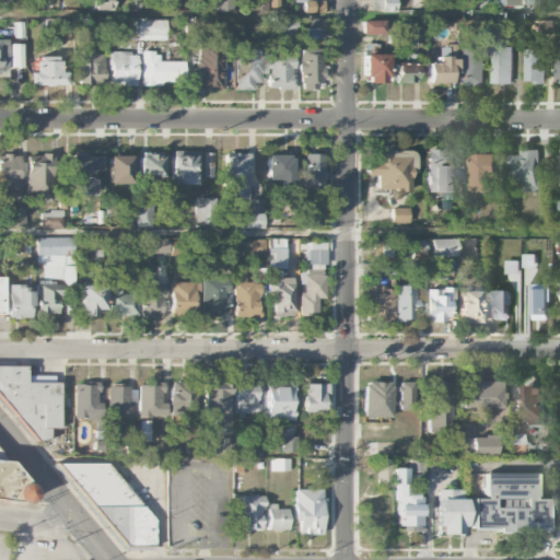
[(112,0),(92,0),(92,10),(112,11),(112,0)]
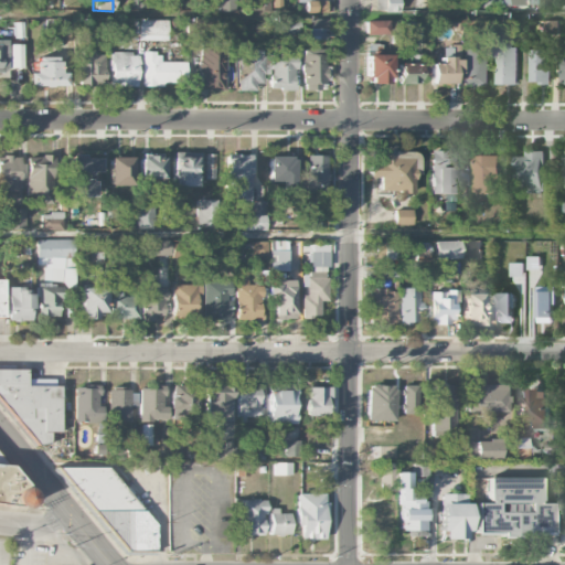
[(173,0),(164,0),(164,10),(173,10),(173,0)]
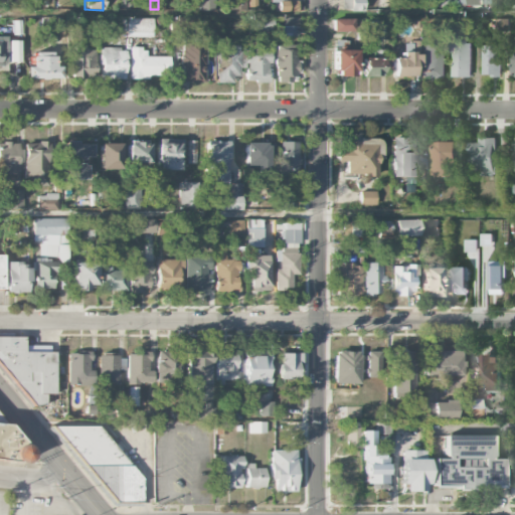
[(198,0),(199,10),(214,10),(214,0),(198,0)]
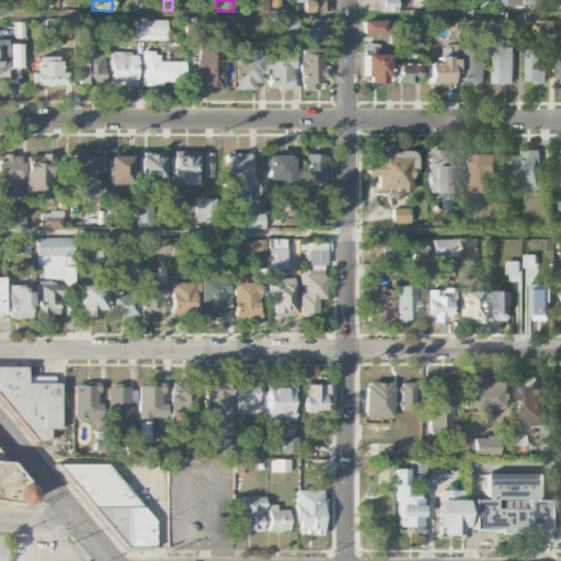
[(323,0),(301,1),(302,13),(324,12),(323,0)]
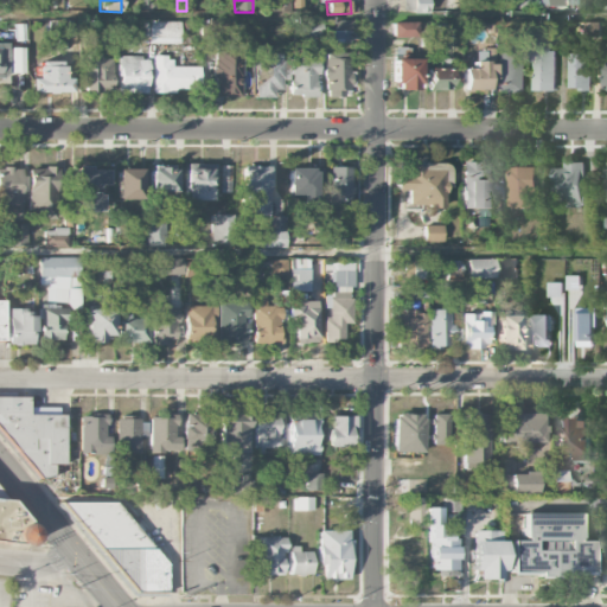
[(428,13),(427,0),(411,0),(411,13),(428,13)]
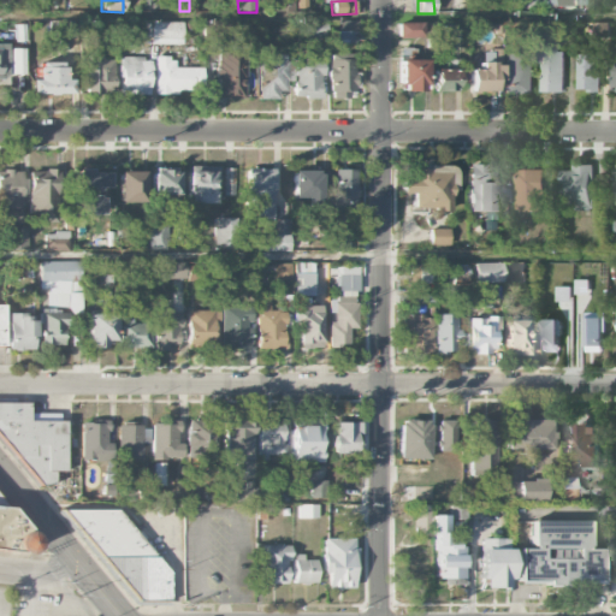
[(229,22),(215,21),(214,30),(227,31),(229,22)]
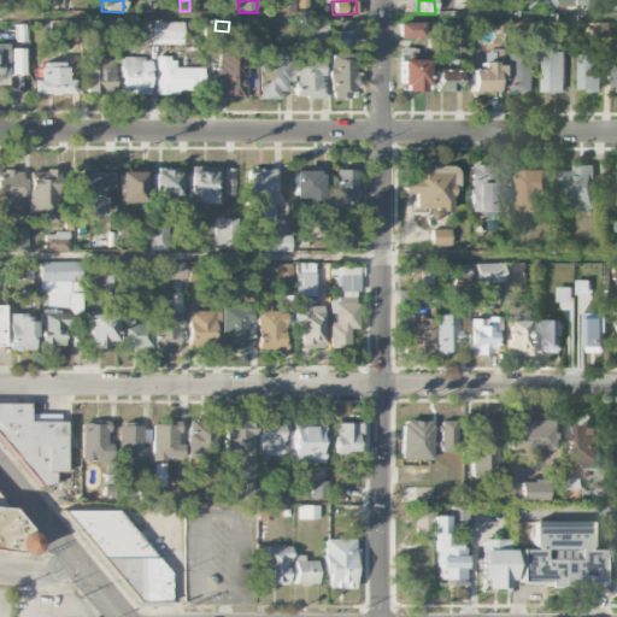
[(324,21),(310,22),(310,37),(324,37),(324,21)]
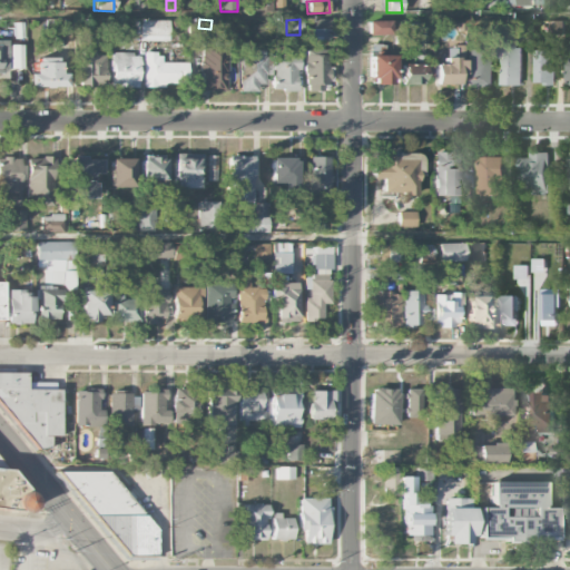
[(313,40),(333,40),(333,19),(313,19),(313,40)]
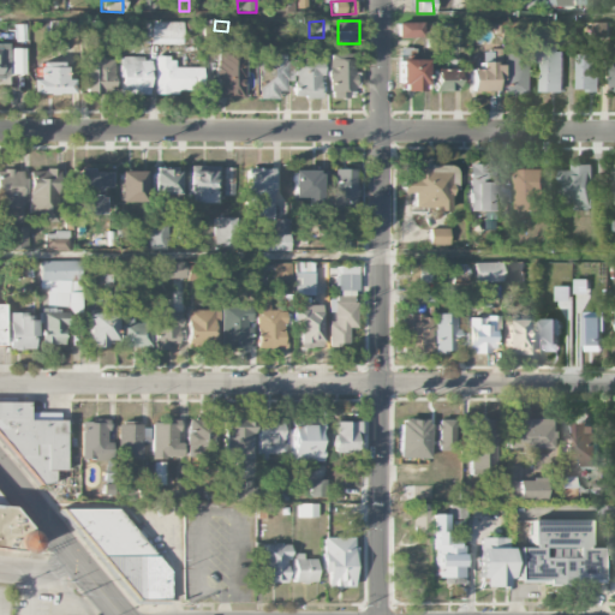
[(181,45),(183,23),(151,22),(151,45),(181,45)]
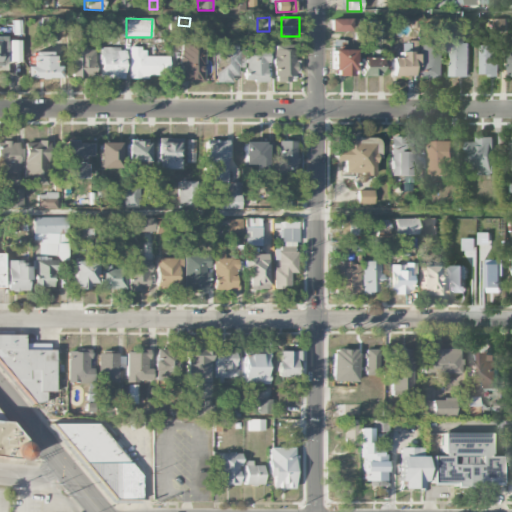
[(350,18),(330,19),(330,32),(350,31),(350,18)]
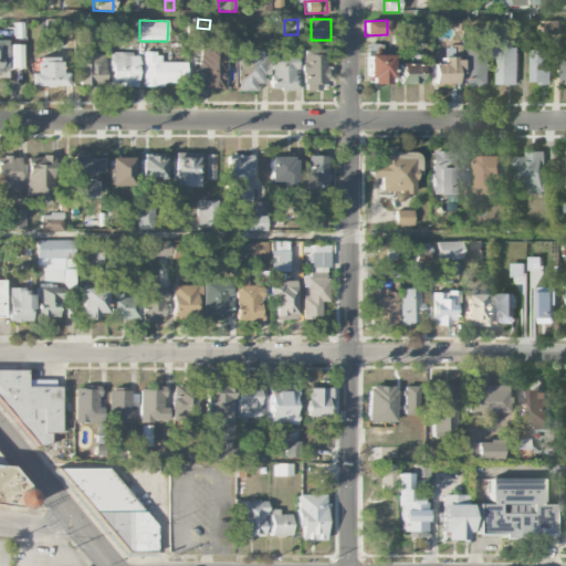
[(223,91),(226,44),(200,43),(198,90),(223,91)]
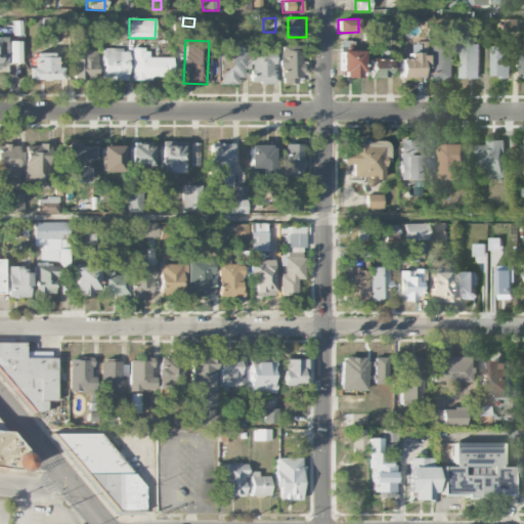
[(9,62),(22,63),(22,42),(10,41),(9,62)]
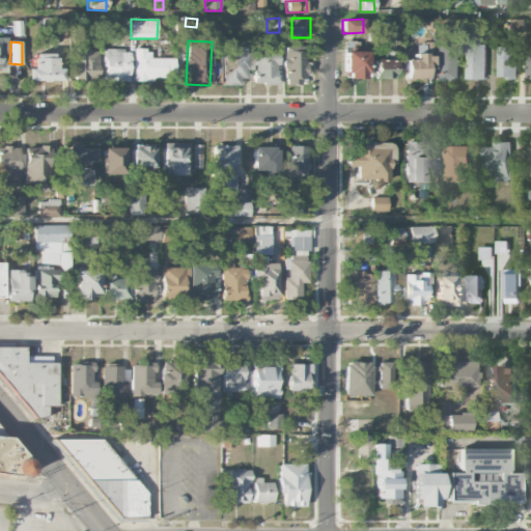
[(436,82),(458,81),(458,42),(435,42),(436,82)]
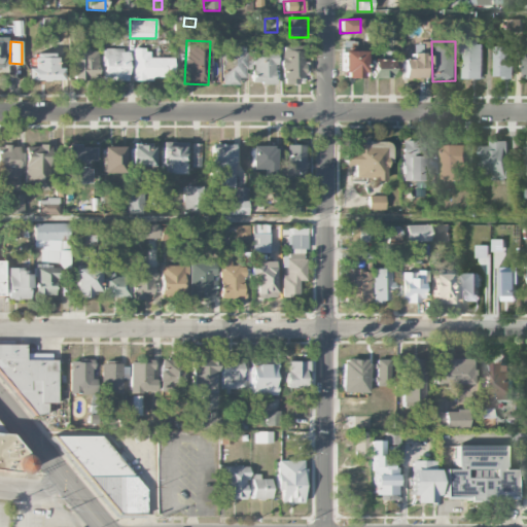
[(401,60),(402,79),(423,78),(423,69),(429,69),(428,43),(412,44),(412,59),(401,60)]
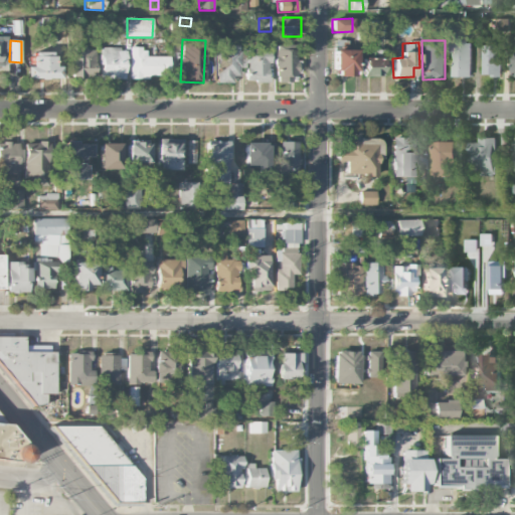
[(453,77),(472,77),(471,42),(452,43),(453,77)]
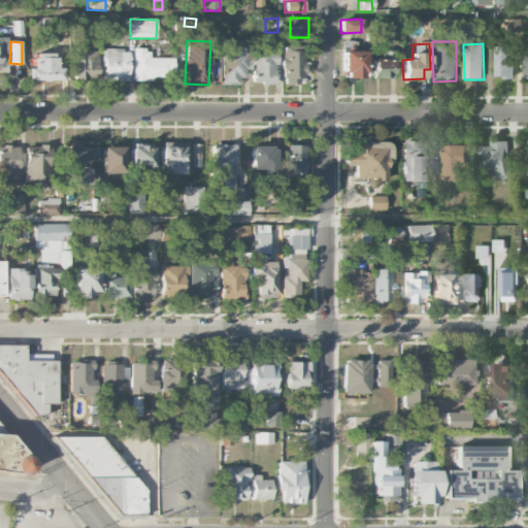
[(303,46),(283,45),(282,85),(299,85),(299,77),(307,77),(307,63),(303,63),(303,46)]
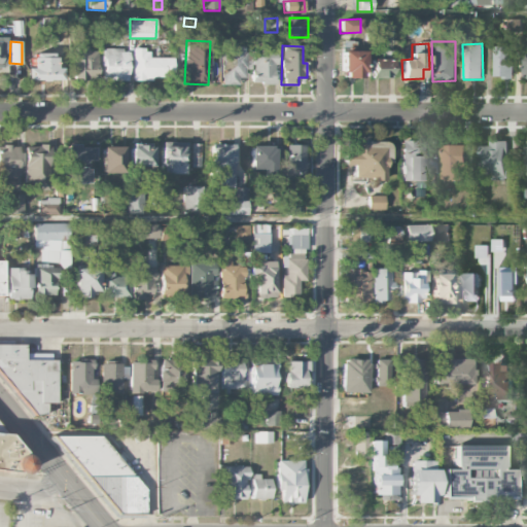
[(245,78),(245,46),(221,46),(221,85),(238,85),(238,78),(245,78)]
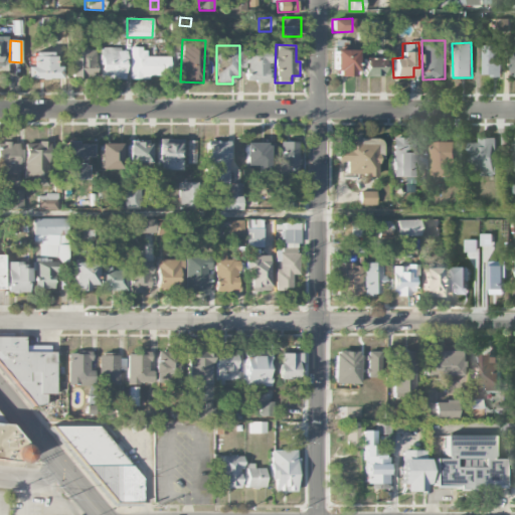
[(482,75),(502,76),(502,45),(483,45),(482,75)]
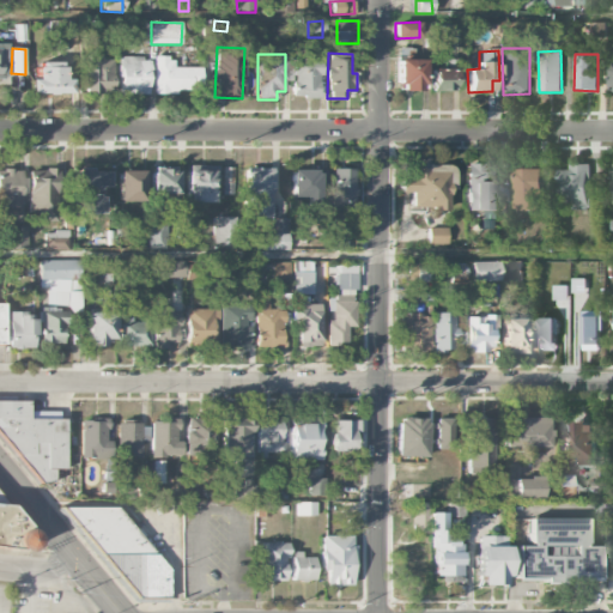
[(86,93),(113,93),(113,56),(87,56),(86,93)]
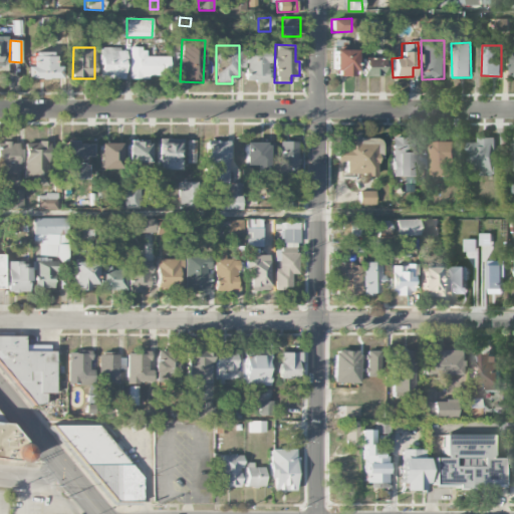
[(100,48),(99,79),(124,79),(124,48),(100,48)]
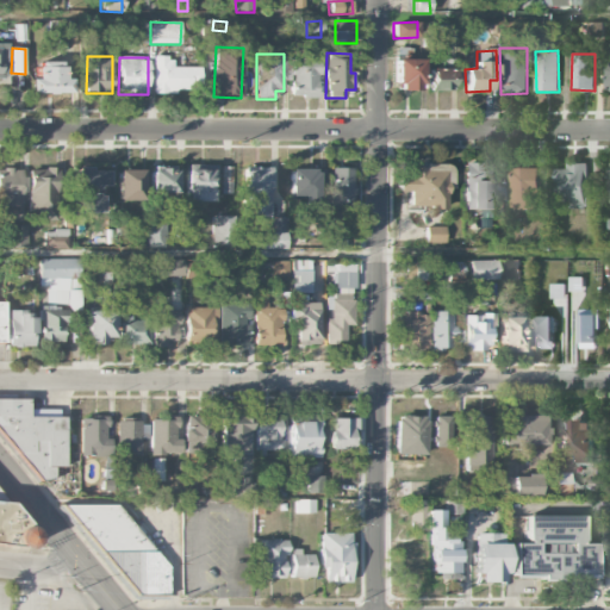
[(201,68),(174,67),(174,57),(154,57),(154,93),(178,94),(178,87),(200,87),(201,68)]
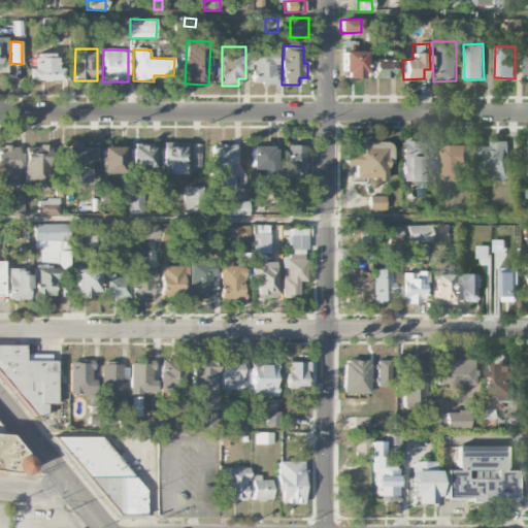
[(275,52),(252,53),(252,85),(276,84),(275,52)]
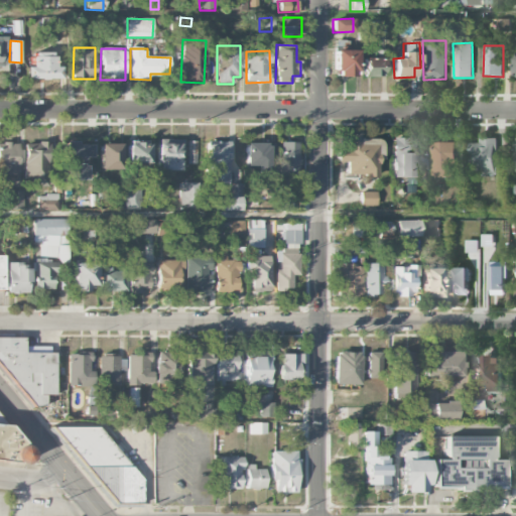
[(334,76),(355,77),(356,50),(335,50),(334,76)]
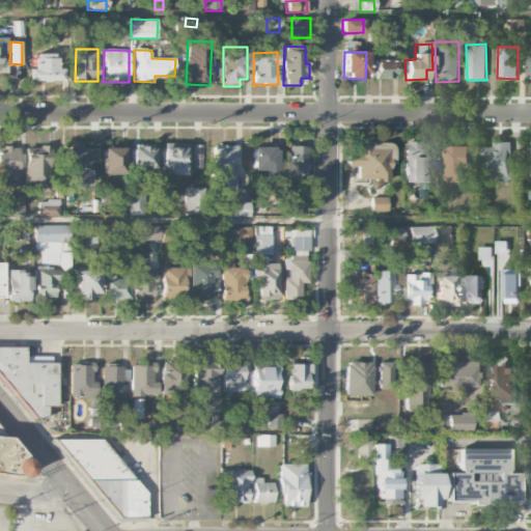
[(61,81),(61,68),(55,68),(55,54),(32,54),(32,68),(26,68),(26,81),(61,81)]
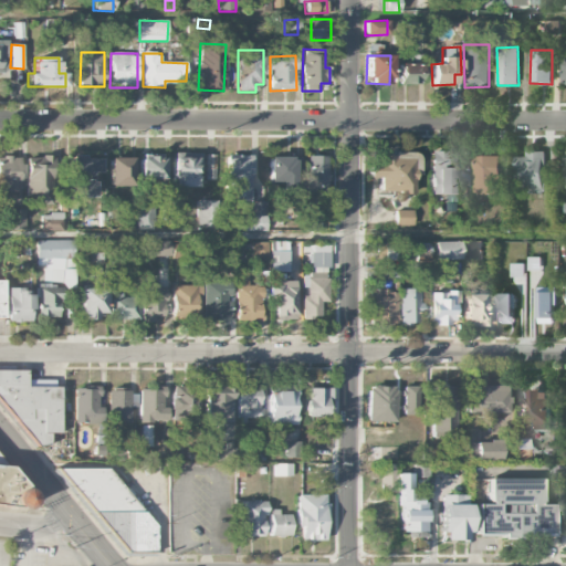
[(399,84),(423,85),(425,64),(399,63),(399,84)]
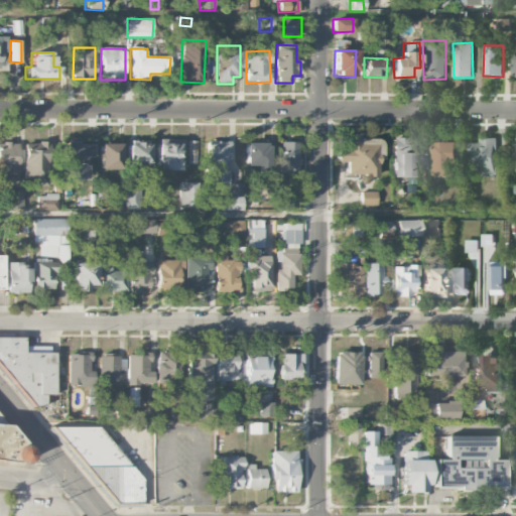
[(471,176),(498,176),(496,137),(479,138),(479,142),(470,143),(471,176)]
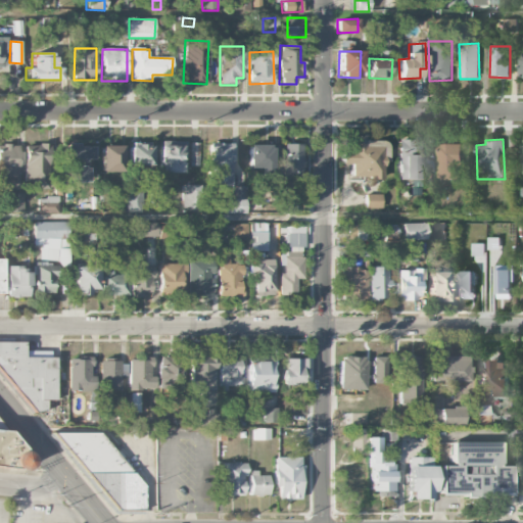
[(422,179),(421,147),(411,147),(411,140),(397,140),(398,180),(422,179)]
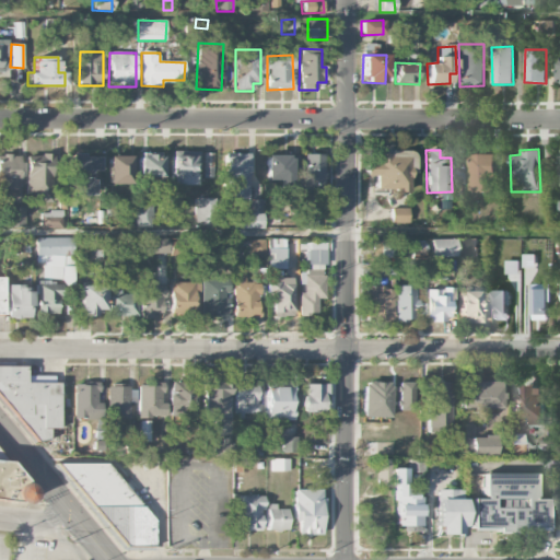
[(198,151),(171,151),(171,185),(194,185),(195,167),(198,167),(198,151)]
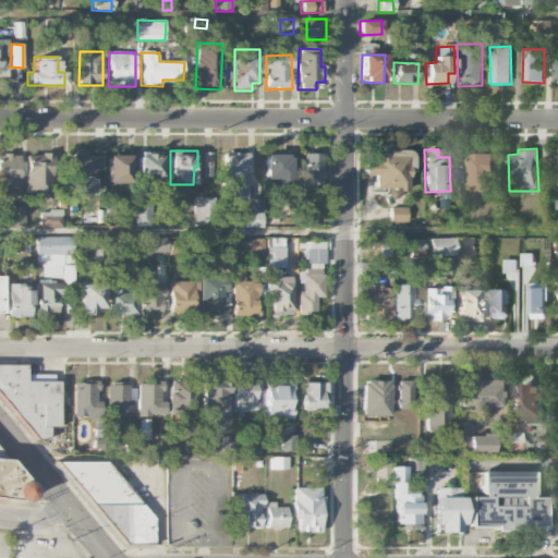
[(375,191),(409,191),(408,152),(374,153),(374,160),(365,160),(365,176),(375,176),(375,191)]
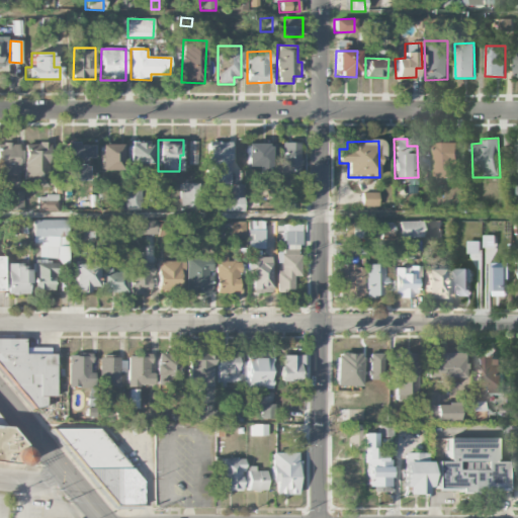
[(197,165),(197,142),(187,142),(188,165),(197,165)]
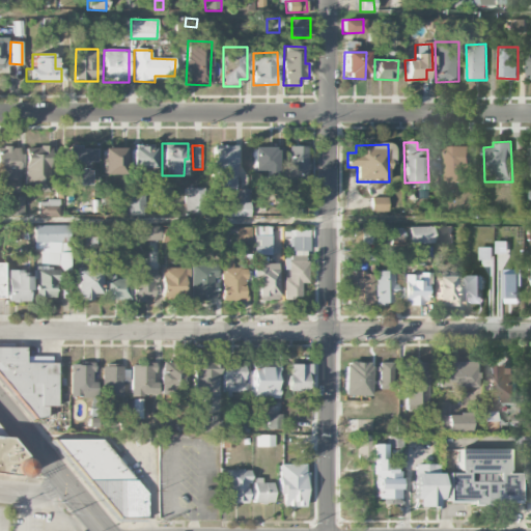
[(18,146),(0,146),(0,180),(19,180),(18,146)]
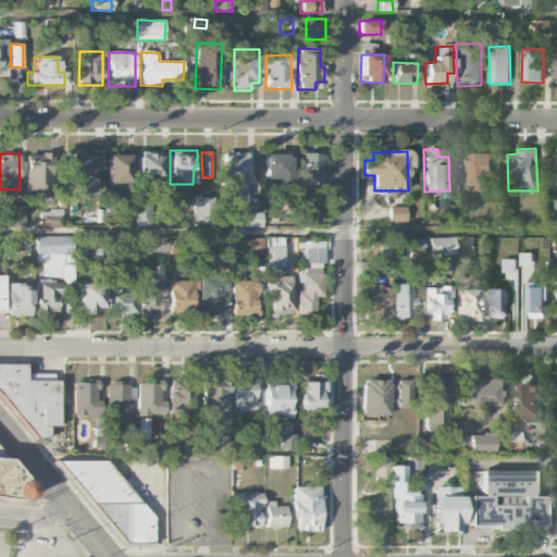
[(25,199),(52,200),(53,155),(26,153),(25,199)]
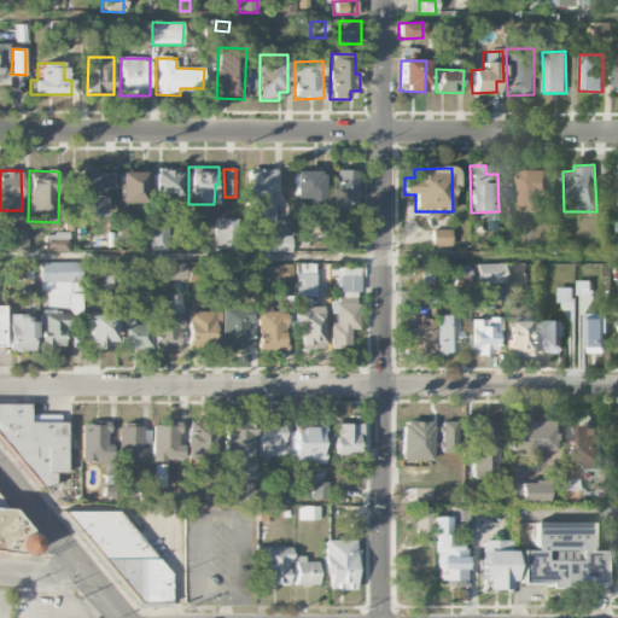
[(179,197),(178,170),(153,170),(153,197),(179,197)]
